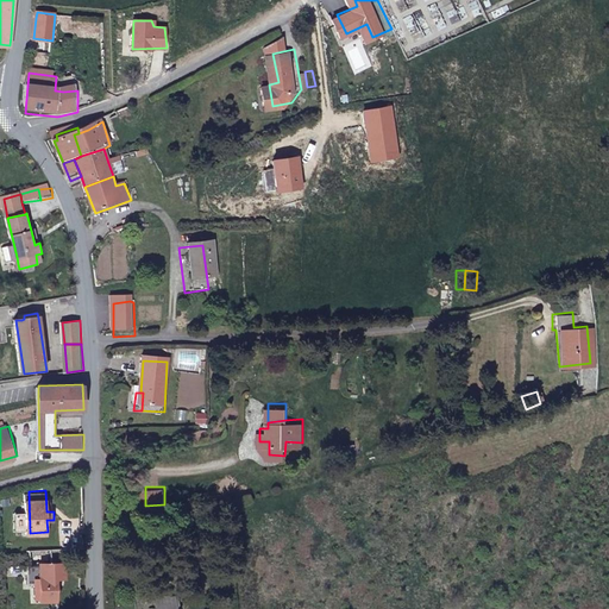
[(66,559),(44,559),(44,577),(38,577),(39,592),(44,592),(44,600),(58,600),(58,576),(66,576),(66,559)]
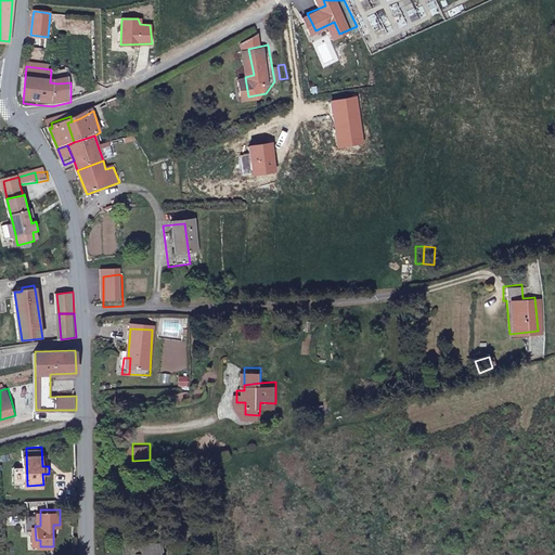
[(159,554),(159,540),(140,541),(140,554),(159,554)]
